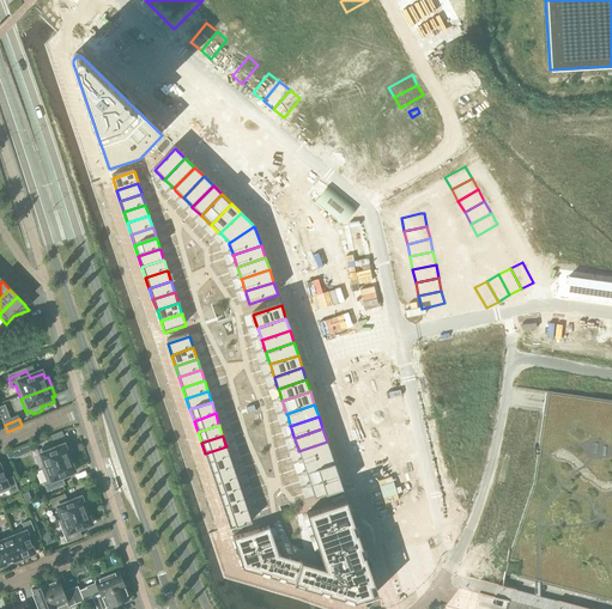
[(327,442),(298,451),(300,452),(302,461),(303,463),(331,454),(327,442)]
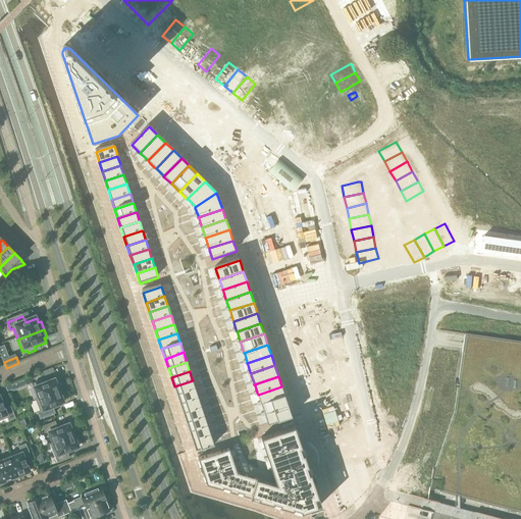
[(193,380),(174,386),(177,396),(196,390),(195,388),(193,381),(193,380)]
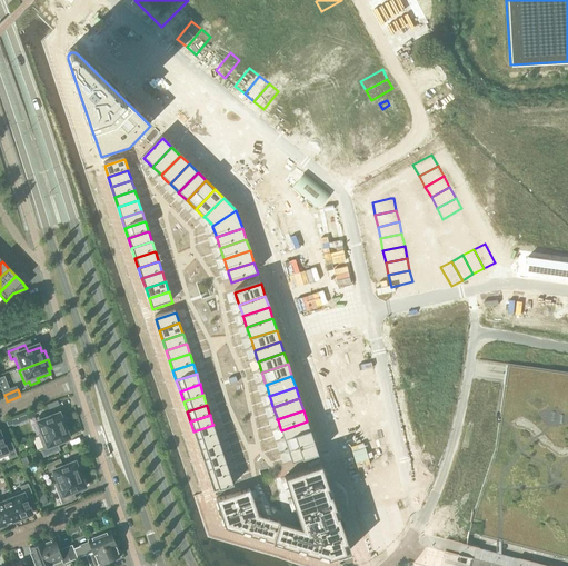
[(42,437),(43,437),(68,427),(65,419),(62,420),(60,416),(48,420),(47,418),(38,420),(39,424),(38,425),(42,437)]
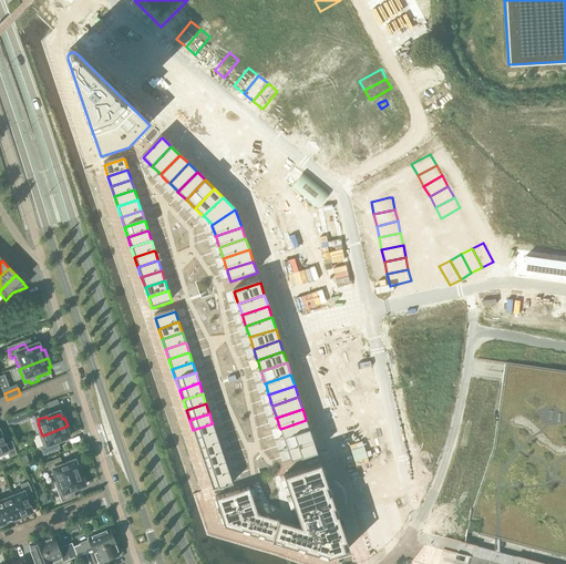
[(13,429),(20,426),(18,420),(7,423),(9,428),(13,427),(13,429)]
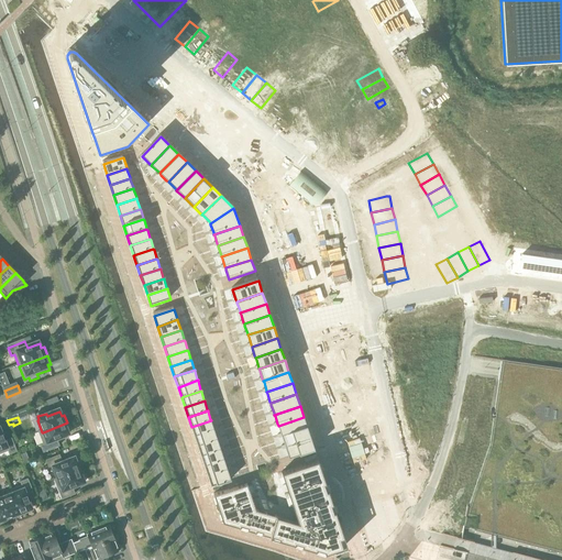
[(304,417),(278,426),(278,427),(282,435),(282,437),(308,428),(304,417)]
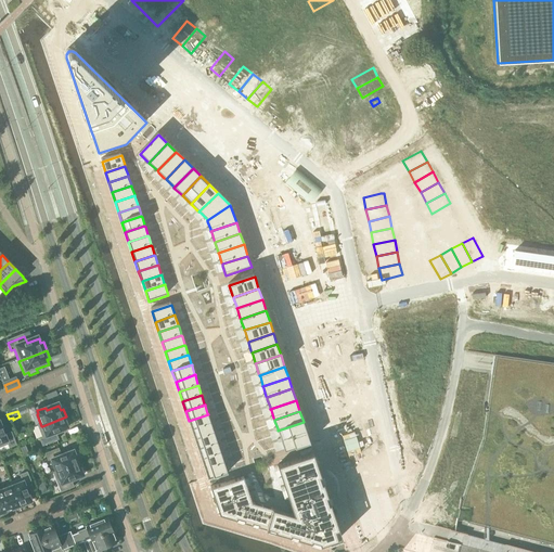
[(208,414),(189,421),(192,431),(211,424),(211,423),(208,415),(208,414)]
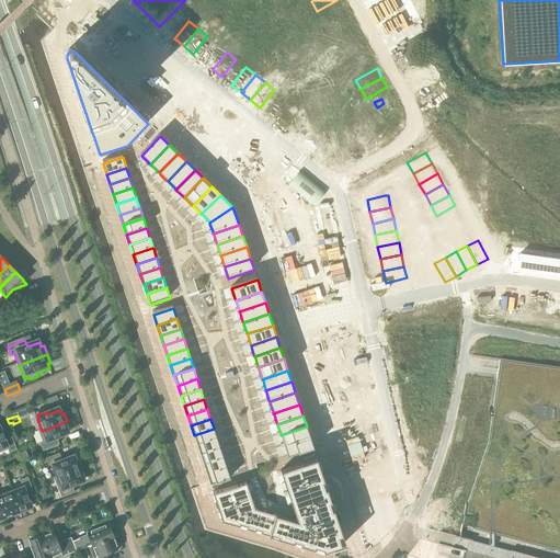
[(70,430),(67,421),(43,431),(42,431),(40,432),(44,444),(41,445),(44,454),(60,446),(58,440),(70,435),(68,431),(70,430)]
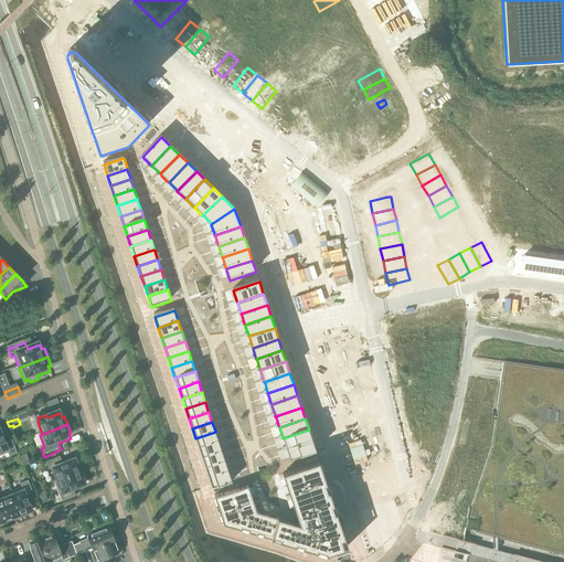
[(309,430),(283,438),(284,441),(286,448),(287,449),(312,441),(309,430)]
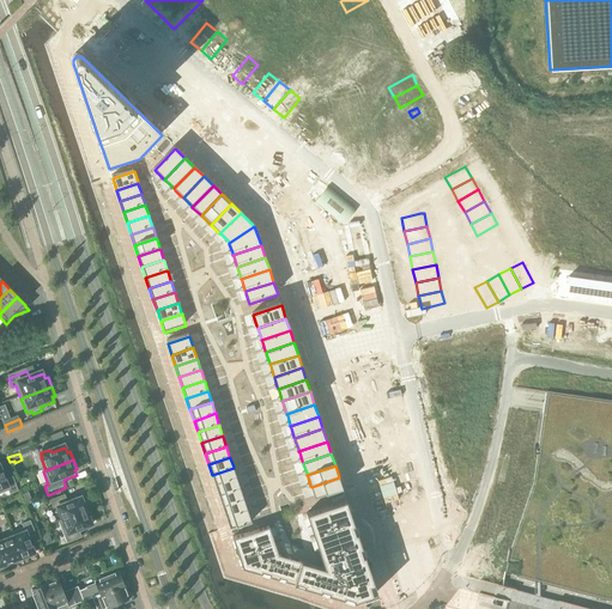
[(0,467),(0,497),(10,493),(11,497),(19,494),(13,480),(6,482),(4,475),(0,467)]
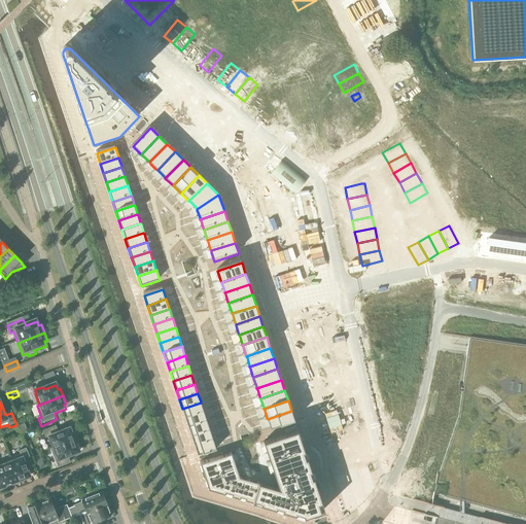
[(201,403),(182,409),(185,418),(204,412),(204,411),(201,404),(201,403)]
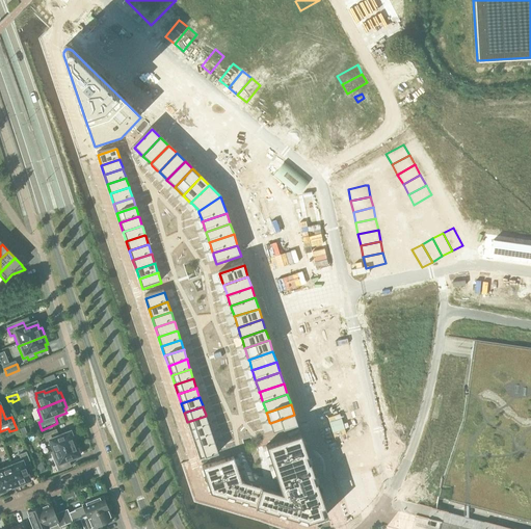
[(294,415),(270,423),(270,425),(273,434),(298,426),(294,415)]
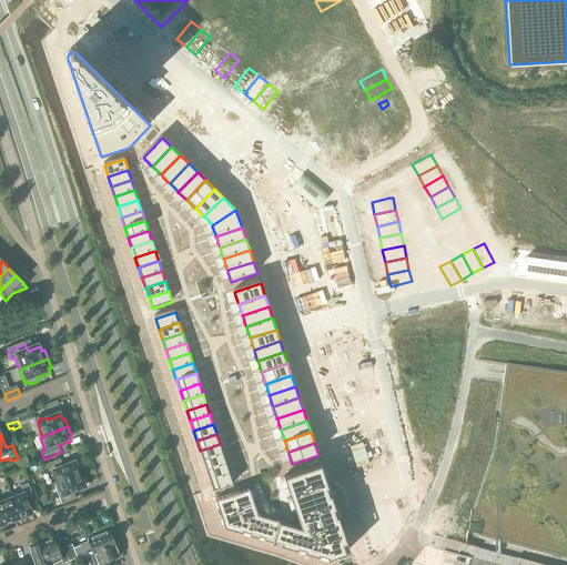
[(220,444),(200,451),(203,461),(223,454),(223,453),(220,445),(220,444)]
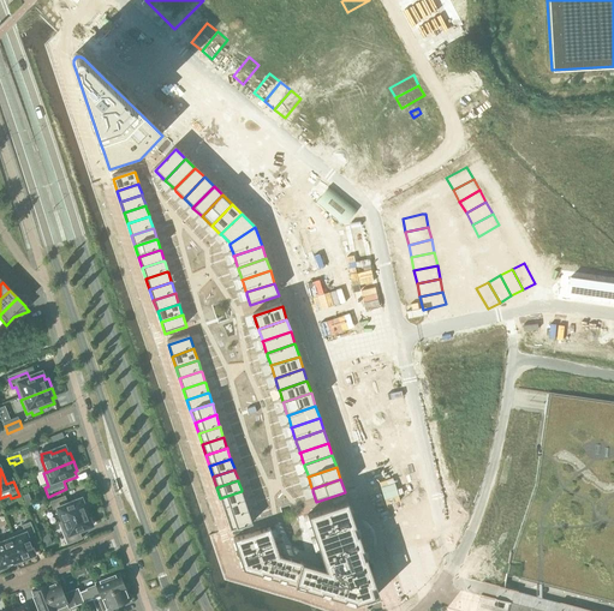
[(242,491),(220,498),(224,509),(245,502),(245,501),(242,492),(242,491)]
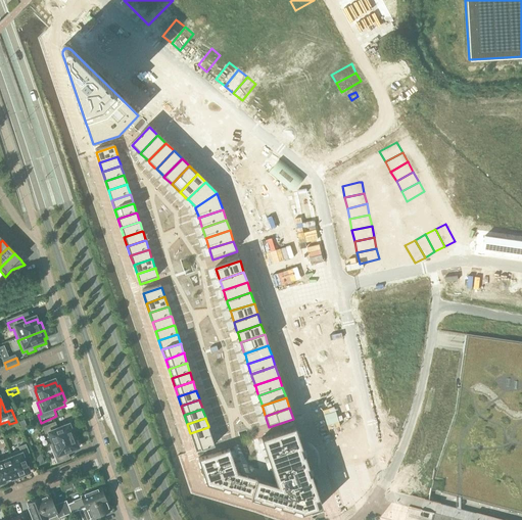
[(54,446),(54,447),(78,437),(74,429),(72,430),(70,426),(58,431),(56,425),(44,429),(46,436),(49,435),(54,446)]
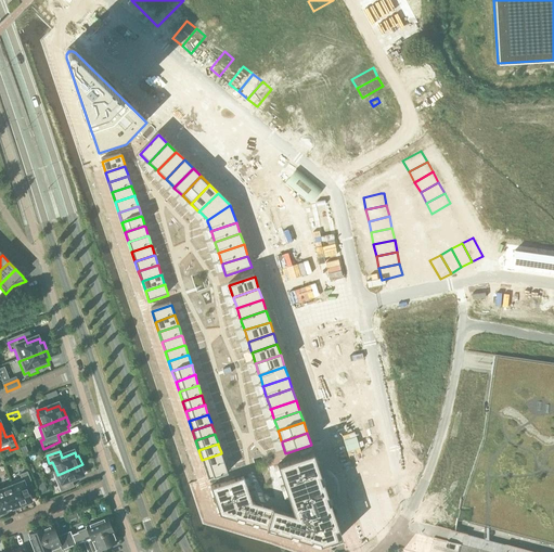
[(221,453),(202,460),(205,470),(224,463),(224,462),(221,454),(221,453)]
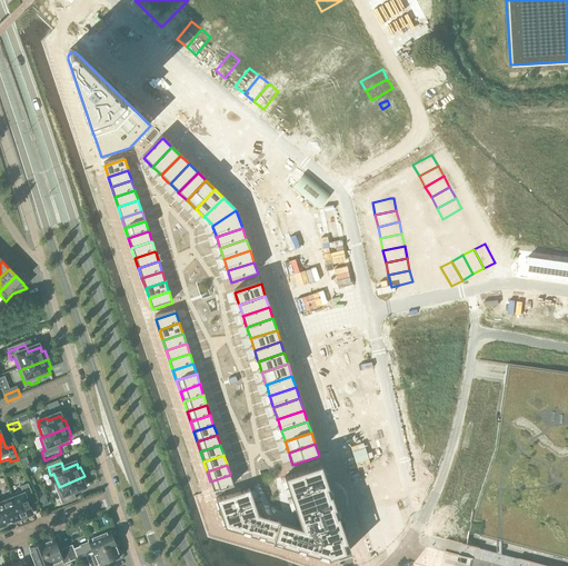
[(250,490),(217,502),(217,503),(219,503),(221,510),(220,512),(223,520),(225,519),(227,527),(226,527),(226,529),(243,535),(243,533),(251,535),(250,537),(259,539),(260,537),(266,539),(265,542),(276,544),(276,543),(284,545),(282,546),(298,550),(299,549),(306,552),(306,553),(320,557),(320,555),(328,558),(329,560),(331,559),(336,558),(337,558),(344,556),(345,555),(347,555),(346,550),(345,545),(347,545),(348,544),(348,542),(345,533),(339,517),(338,518),(335,512),(337,510),(332,496),(331,493),(330,489),(329,487),(326,477),(322,466),(296,475),(285,478),(296,509),(284,513),(256,505),(250,490)]
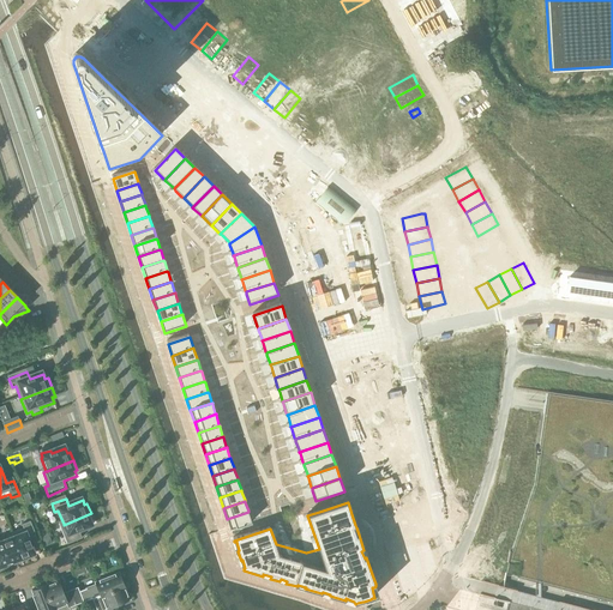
[(248,512),(227,519),(230,531),(252,524),(248,513),(248,512)]
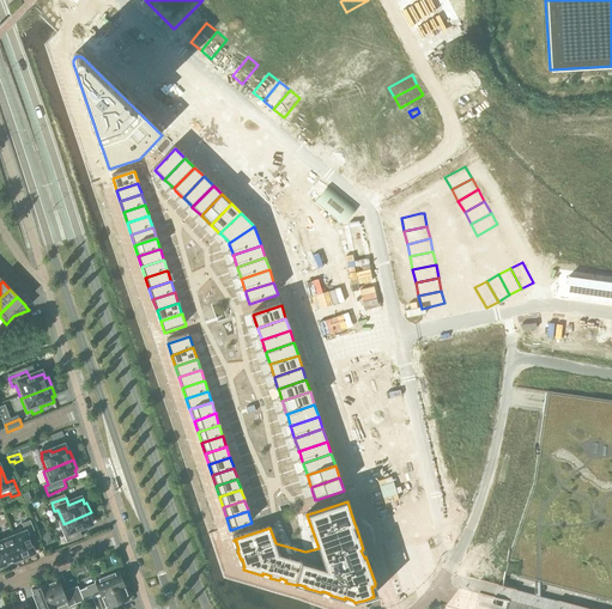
[(68,546),(83,541),(80,533),(94,528),(91,523),(95,522),(91,512),(64,524),(64,523),(60,524),(68,546)]
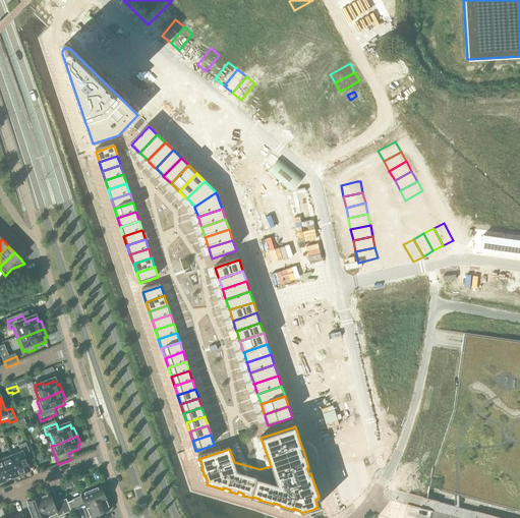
[(11,456),(12,458),(19,477),(31,473),(27,467),(29,466),(25,460),(32,458),(26,446),(19,448),(21,452),(11,456)]
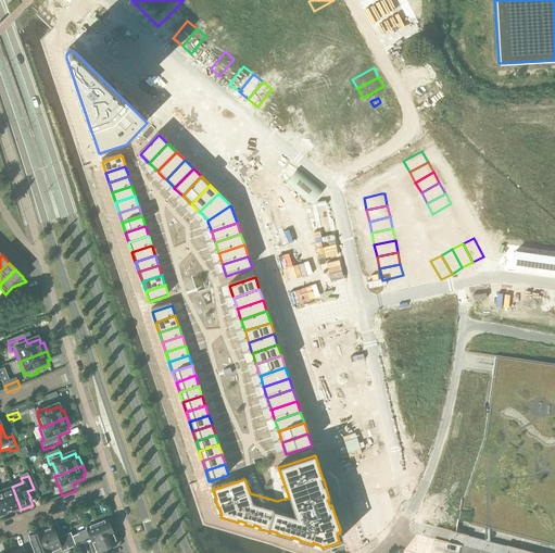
[(13,489),(2,493),(10,514),(13,513),(21,510),(13,489)]
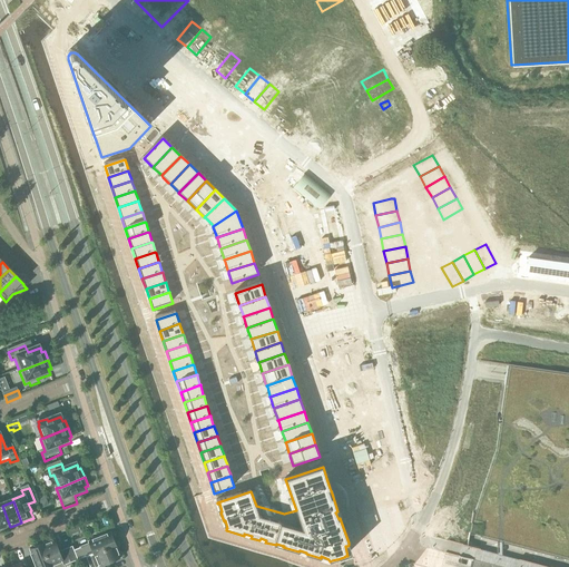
[(10,527),(2,506),(0,507),(0,530),(8,528),(10,527)]
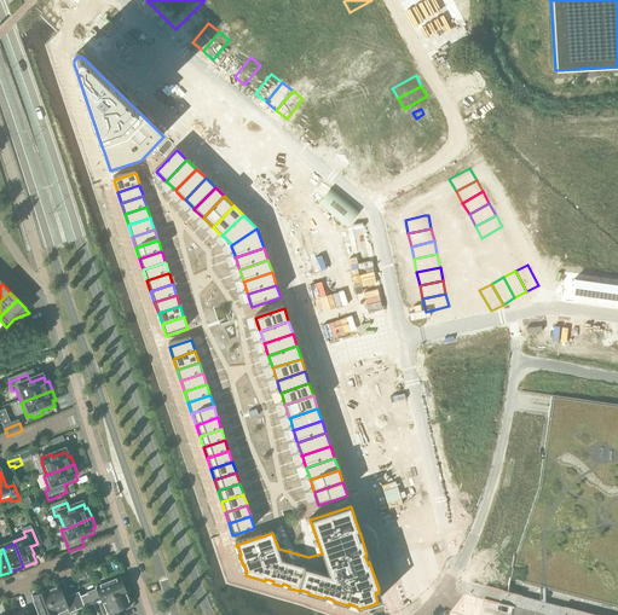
[(514,572),(512,581),(521,582),(523,573),(514,572)]
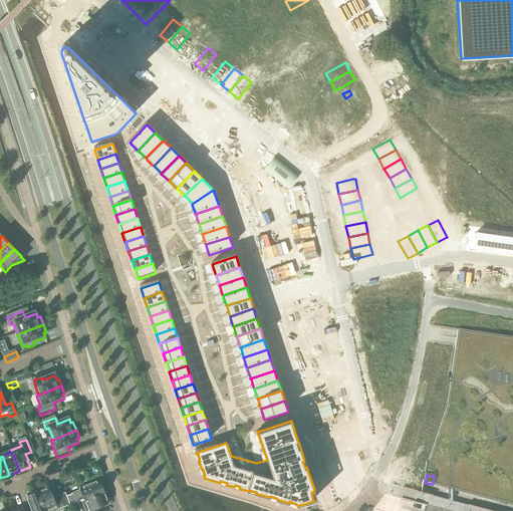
[(79,503),(84,501),(105,493),(100,482),(97,484),(96,483),(84,488),(84,489),(80,490),(81,492),(67,498),(71,507),(79,503)]
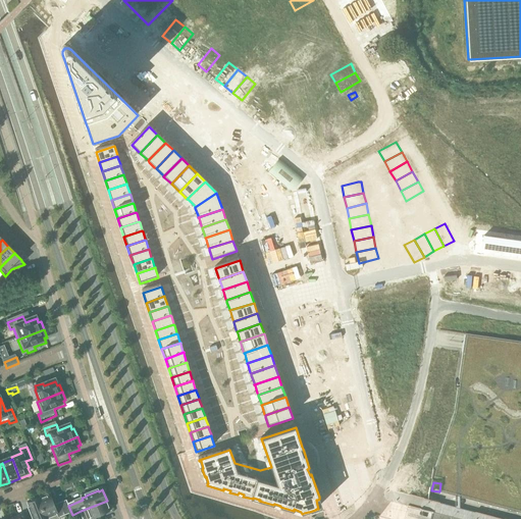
[(64,518),(66,517),(61,505),(55,508),(51,496),(39,501),(46,518),(64,518)]
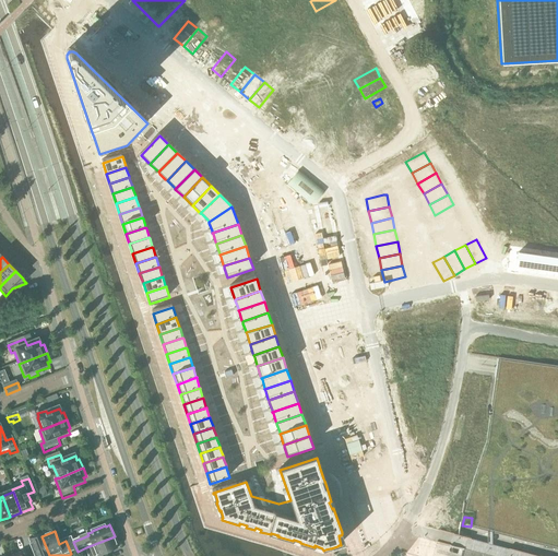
[(49,555),(42,536),(30,541),(32,545),(31,545),(35,555),(49,555)]
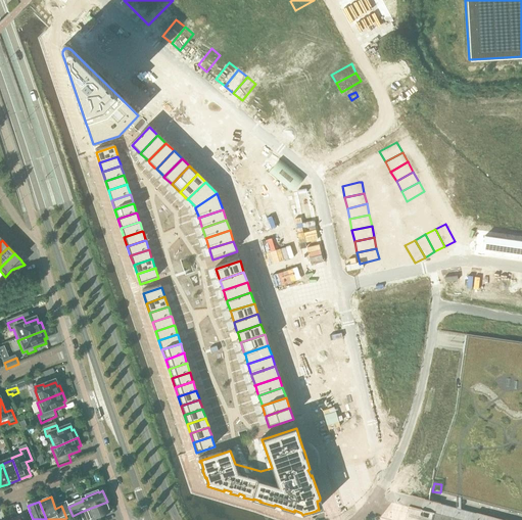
[(97,519),(111,514),(107,502),(86,510),(81,512),(84,519),(97,519)]
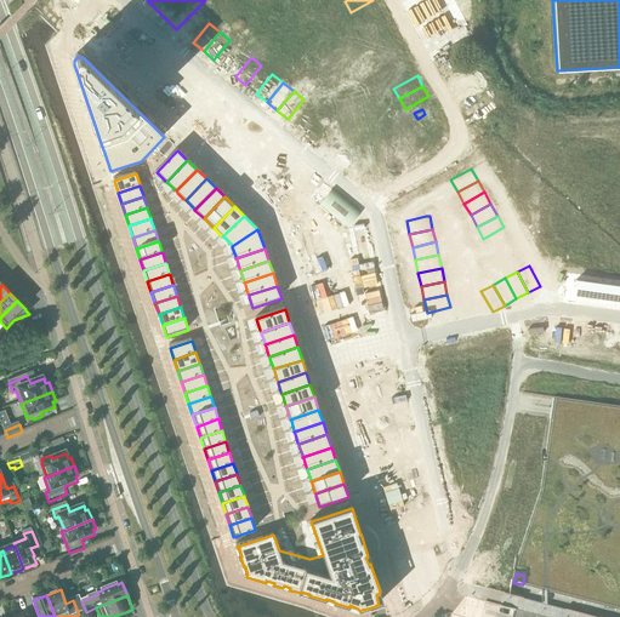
[(73,600),(79,615),(86,612),(81,601),(80,598),(73,600)]
